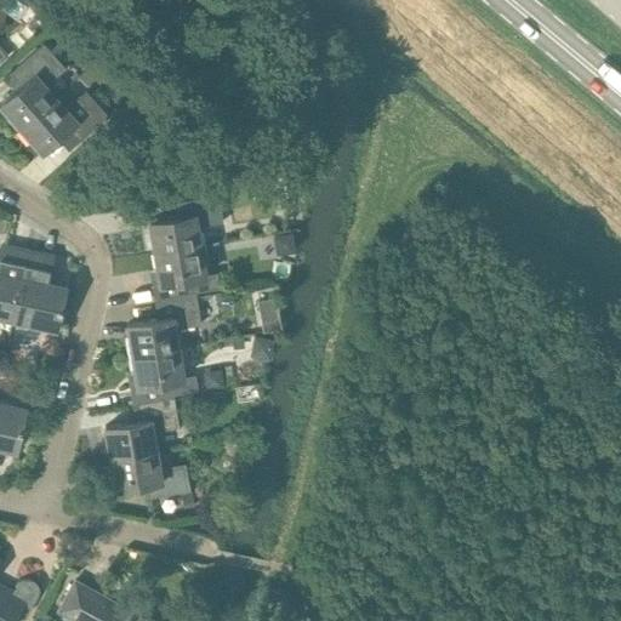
[(20,0),(28,5),(33,11),(45,3),(43,0),(20,0)]
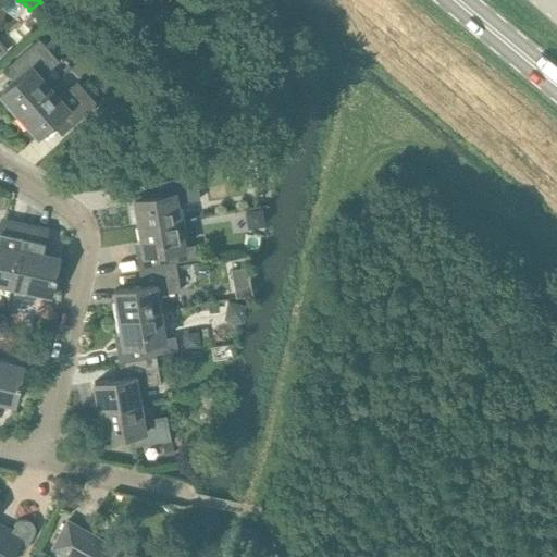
[(0,93),(19,114),(50,87),(41,77),(59,61),(38,38),(8,65),(19,77),(0,93)]
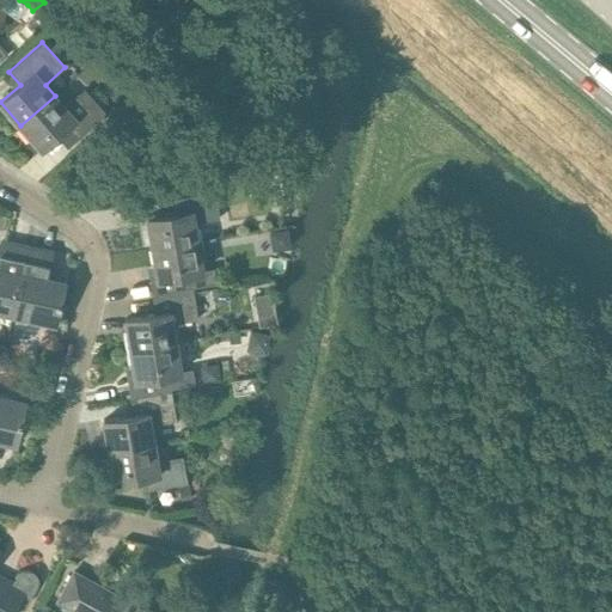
[(55,96),(20,126),(41,148),(61,130),(73,144),(106,114),(84,89),(65,106),(55,96)]
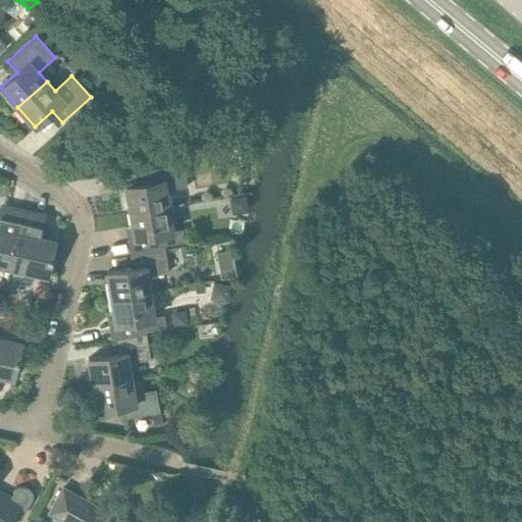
[(254,133),(237,134),(238,145),(255,144),(254,133)]
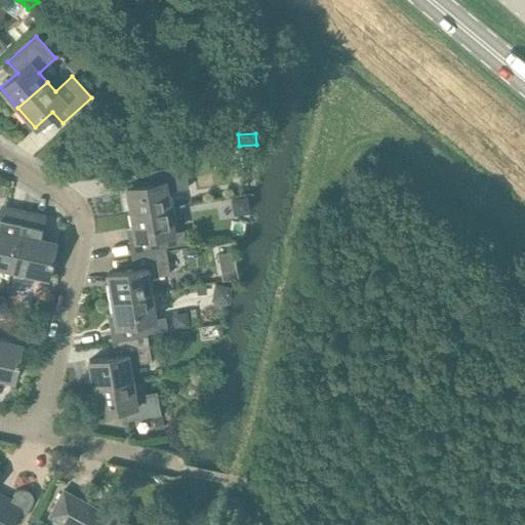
[(130,213),(169,207),(167,192),(188,188),(184,164),(150,171),(152,183),(126,188),(130,213)]
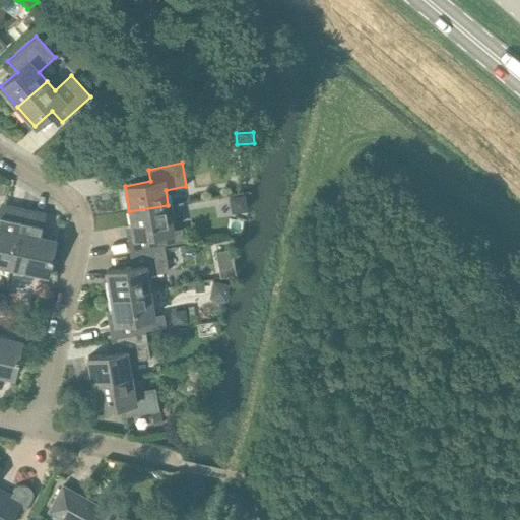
[(0,264),(10,267),(22,209),(2,205),(0,212),(0,264)]
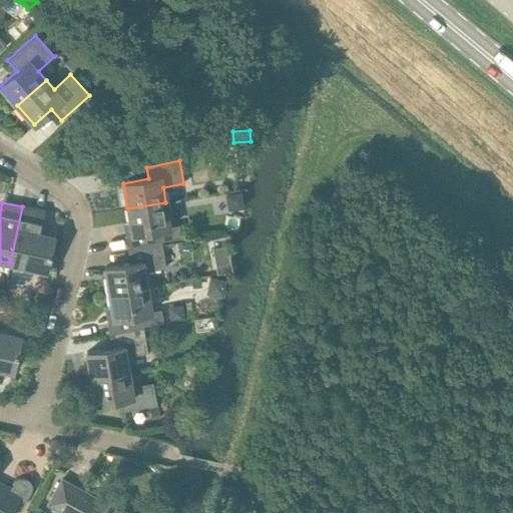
[(165,202),(127,208),(131,232),(125,233),(127,247),(181,237),(179,225),(169,226),(165,202)]
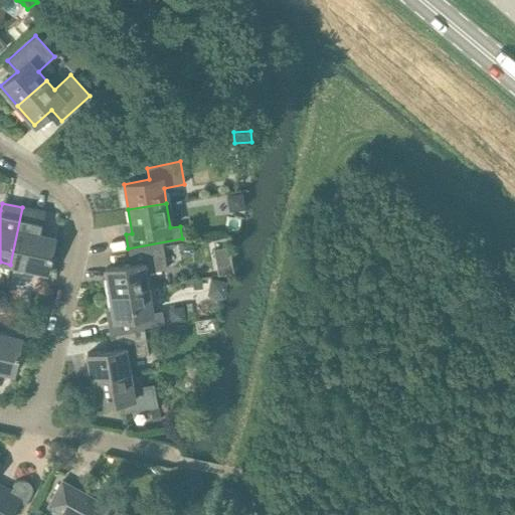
[(22,207),(10,265),(45,272),(53,236),(38,233),(43,211),(22,207)]
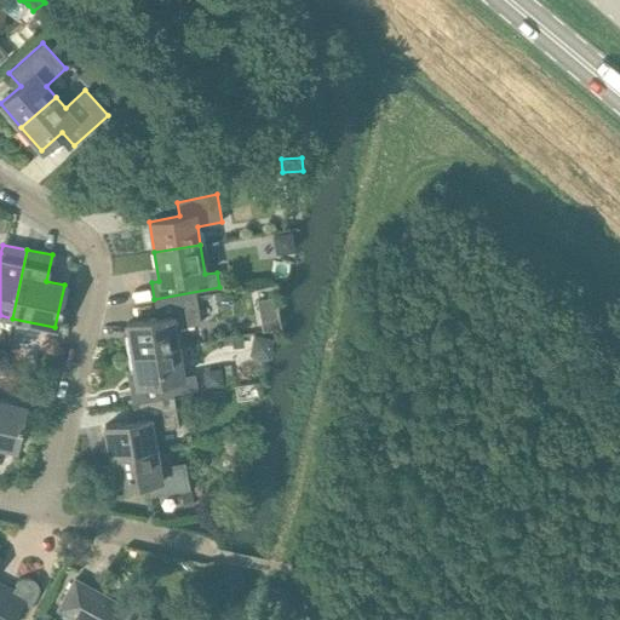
[(252,325),(267,321),(265,310),(274,308),(269,286),(254,288),(257,299),(247,302),(252,325)]
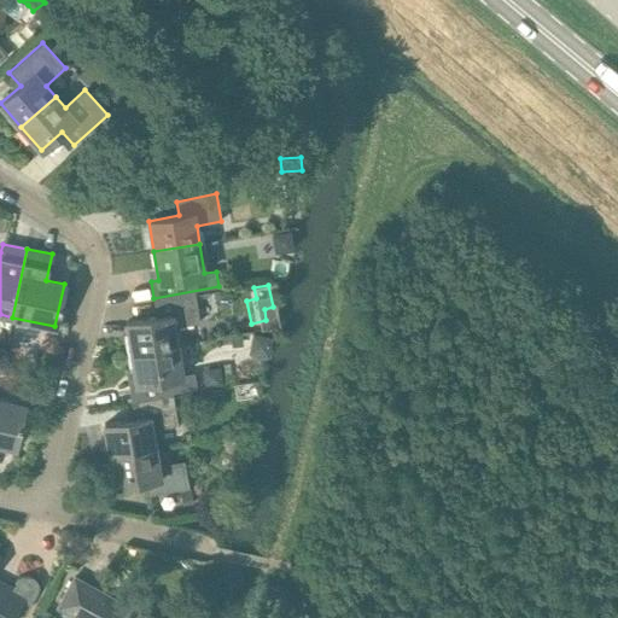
[(132,353),(178,345),(174,327),(199,322),(194,295),(155,303),(157,316),(126,322),(132,353)]
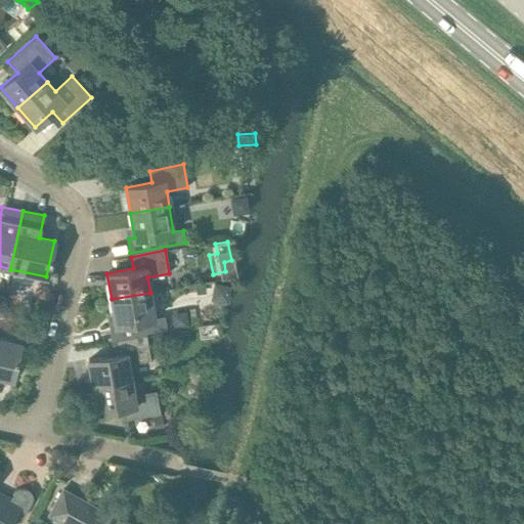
[(150,293),(112,299),(116,323),(110,325),(112,339),(166,330),(164,316),(155,317),(150,293)]
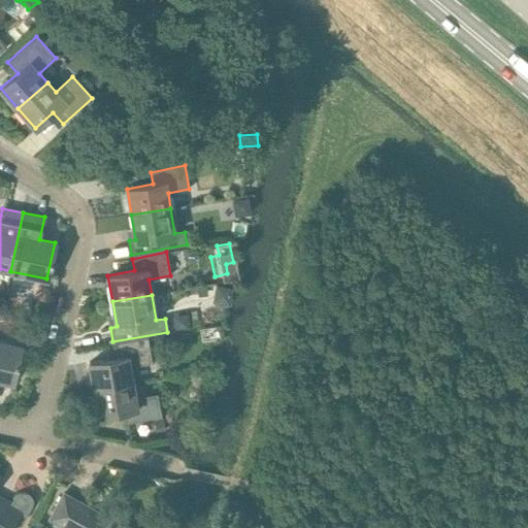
[(188,314),(172,316),(174,331),(190,328),(188,314)]
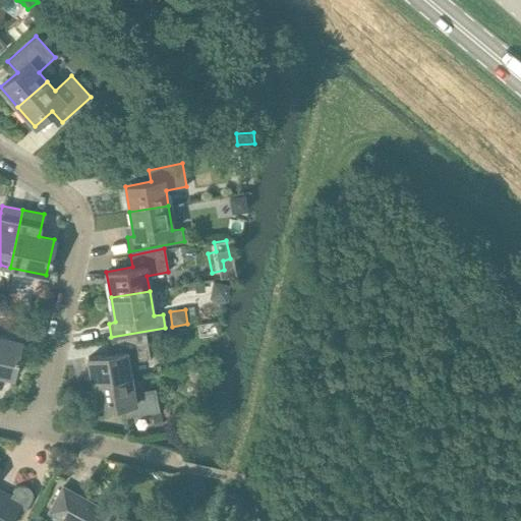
[(172,332),(149,335),(152,353),(174,349),(172,332)]
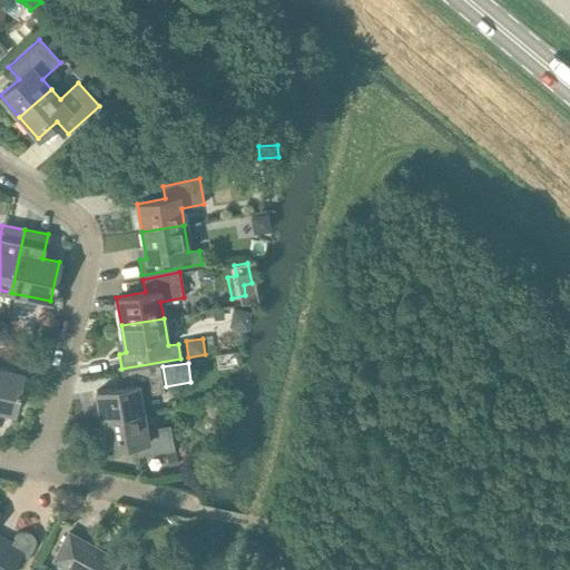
[(100,420),(143,413),(140,395),(163,391),(159,366),(123,373),(125,385),(96,391),(100,420)]
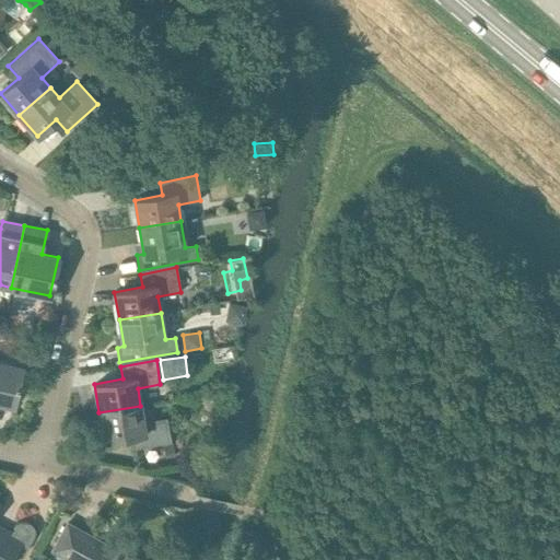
[(0,361),(0,403),(13,406),(22,366),(0,361)]
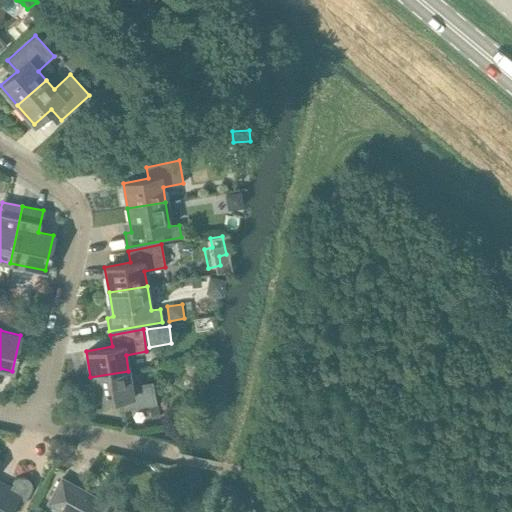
[(128,371),(90,377),(95,403),(121,398),(123,410),(149,405),(157,404),(152,382),(131,386),(128,371)]
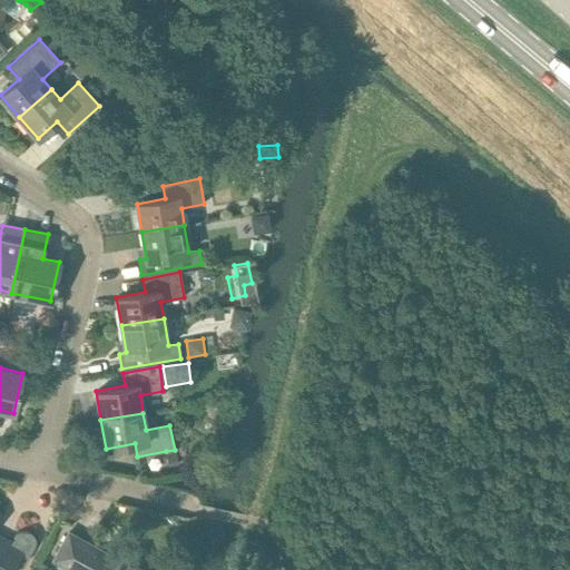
[(175,450),(166,451),(168,467),(178,464),(175,450)]
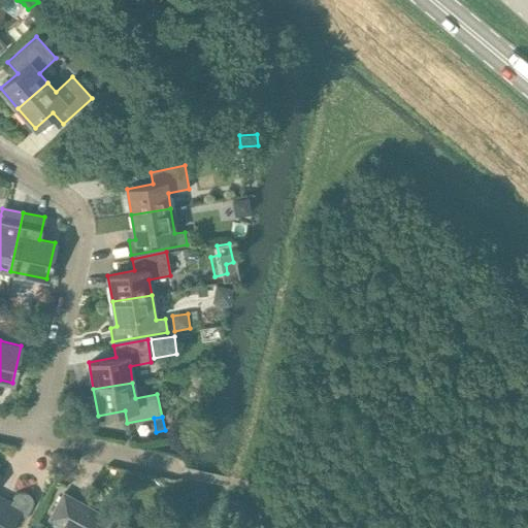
[(169,444),(168,453),(182,456),(183,449),(169,444)]
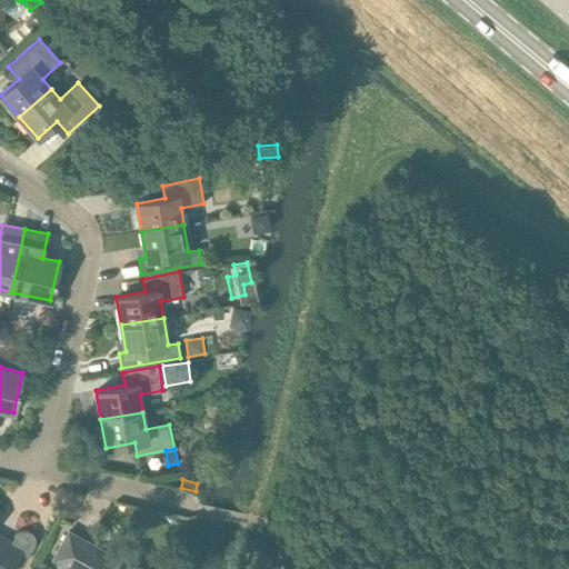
[(0,568),(11,568),(17,559),(25,562),(35,543),(36,541),(36,539),(35,537),(33,535),(31,531),(28,530),(25,530),(22,530),(19,531),(17,533),(16,535),(12,541),(0,533),(0,568)]
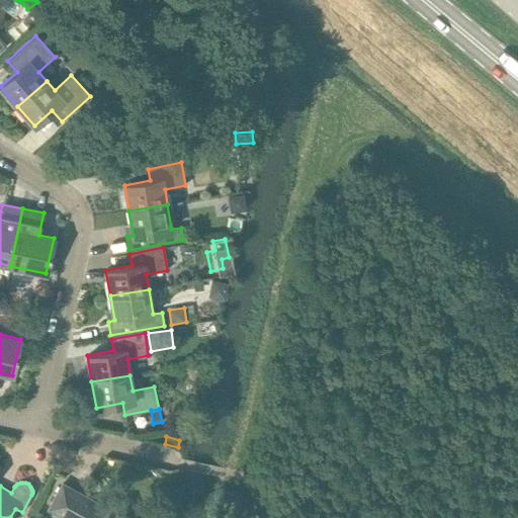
[(105,507),(63,484),(48,511),(61,517),(132,517),(107,504),(105,507)]
